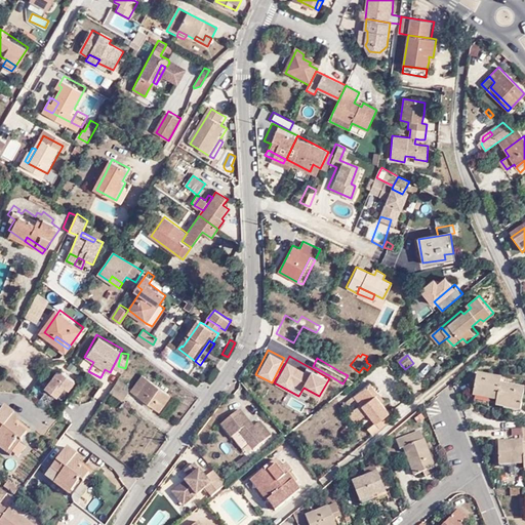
[(56,364),(42,385),(58,397),(73,376),(56,364)]
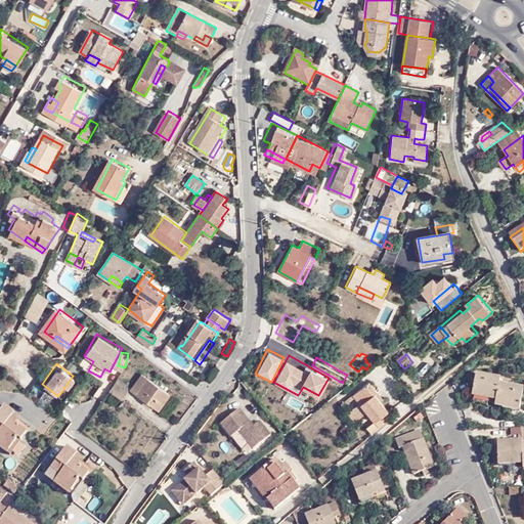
[(132,390),(159,409),(170,394),(143,375),(132,390)]
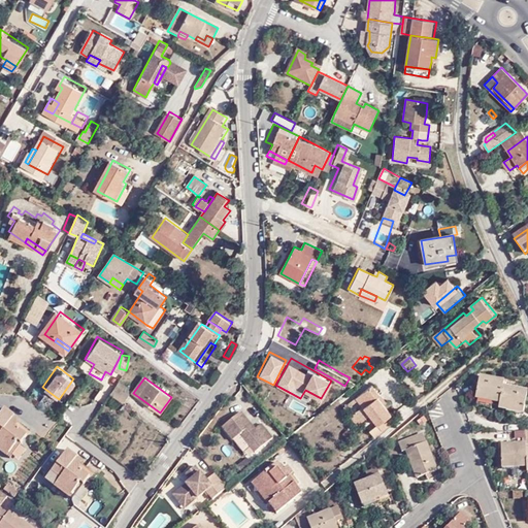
[(504,401),(504,406),(527,409),(527,405),(527,390),(506,387),(507,382),(483,378),(481,398),(504,401)]
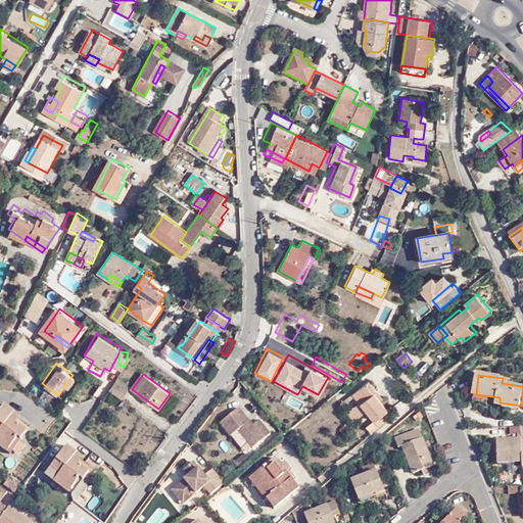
[(120,377),(119,377),(119,378),(110,389),(123,398),(129,390),(124,386),(127,382),(120,377)]
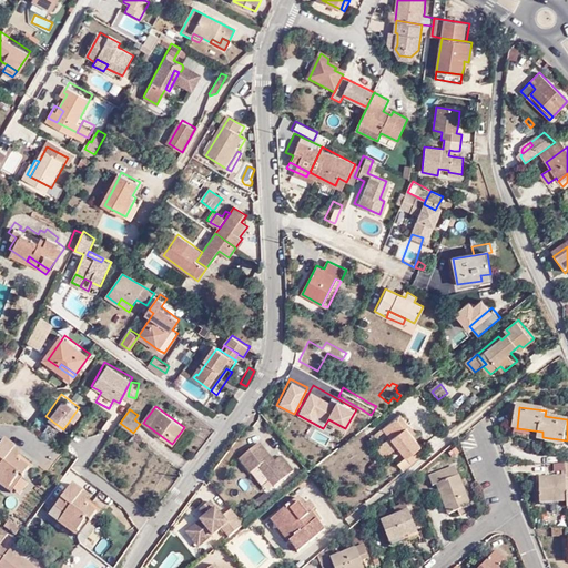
[(385,434),(389,439),(398,449),(406,459),(397,466),(403,474),(423,458),(417,450),(422,447),(407,429),(409,427),(399,416),(383,430),(385,434)]
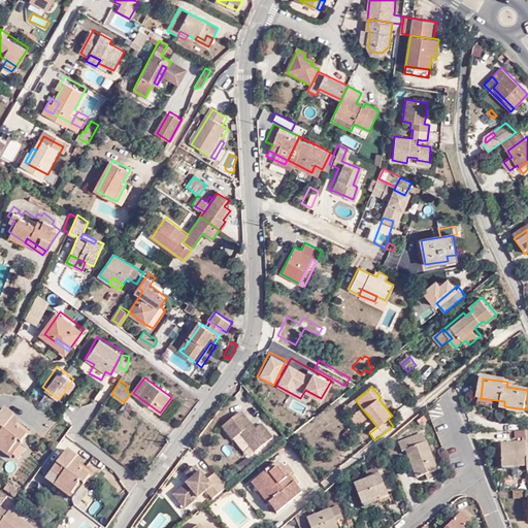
[(39,400),(47,406),(53,398),(44,392),(39,400)]
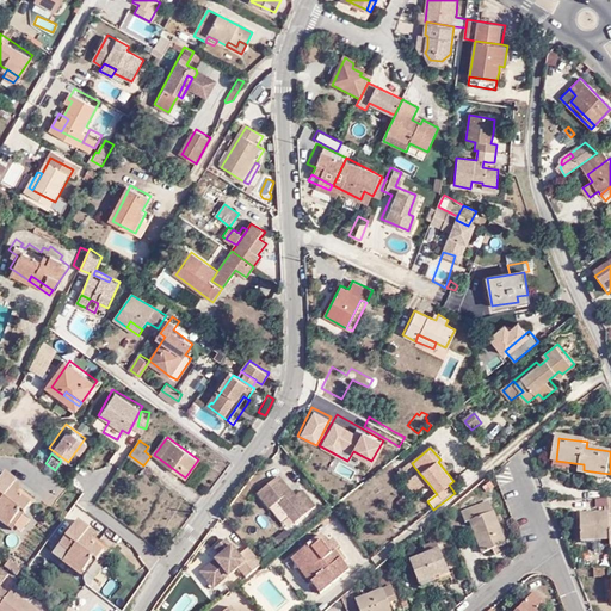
[(414,467),(412,463),(397,475),(400,479),(414,467)]
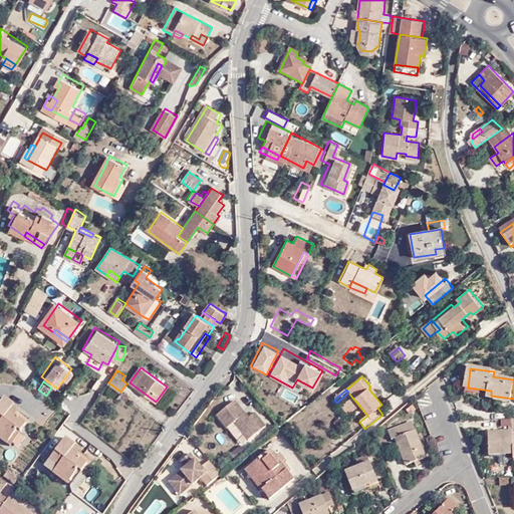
[(14,415),(9,412),(14,404),(6,398),(0,405),(0,434),(11,443),(29,421),(17,411),(14,415)]
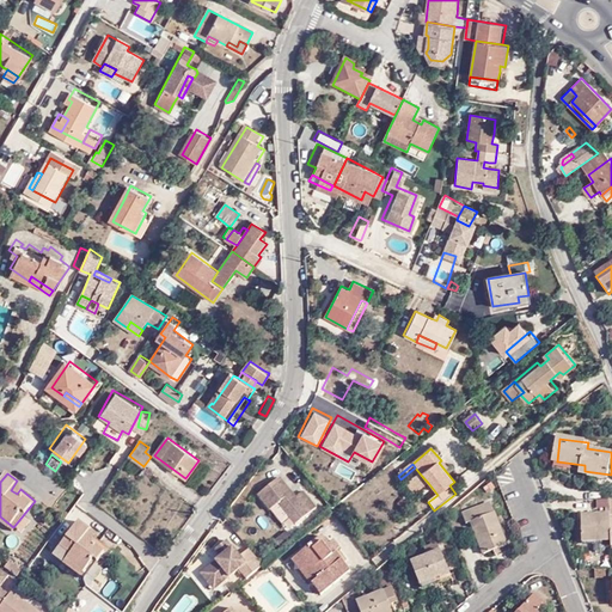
[(429,484),(420,473),(407,485),(415,496),(429,484)]
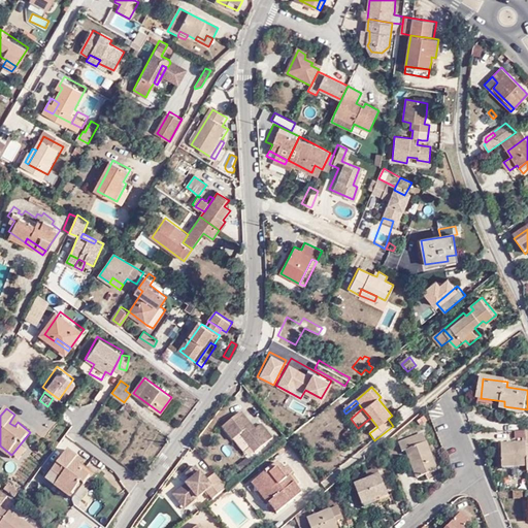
[(241,416),(222,430),(233,443),(240,438),(255,456),(273,441),(261,427),(255,432),(241,416)]
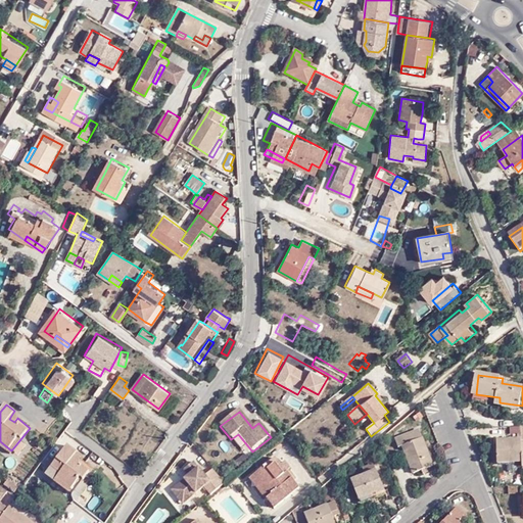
[(423,412),(416,416),(419,421),(426,416),(423,412)]
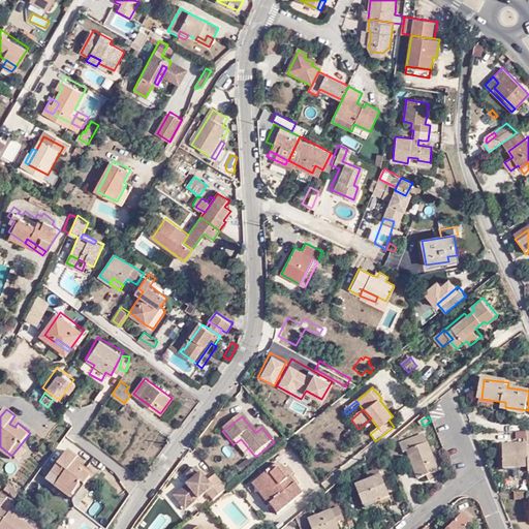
[(520,438),(521,445),(528,445),(528,431),(519,431),(519,438),(520,438)]
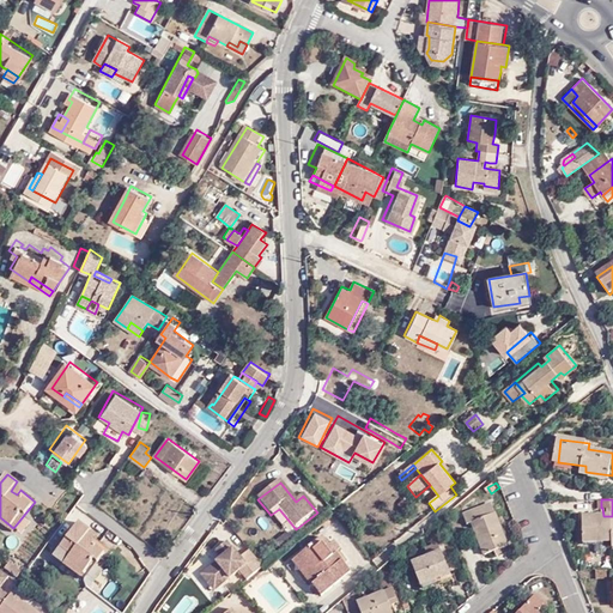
[(475,525),(487,558),(511,548),(493,503),(465,514),(469,526),(475,525)]
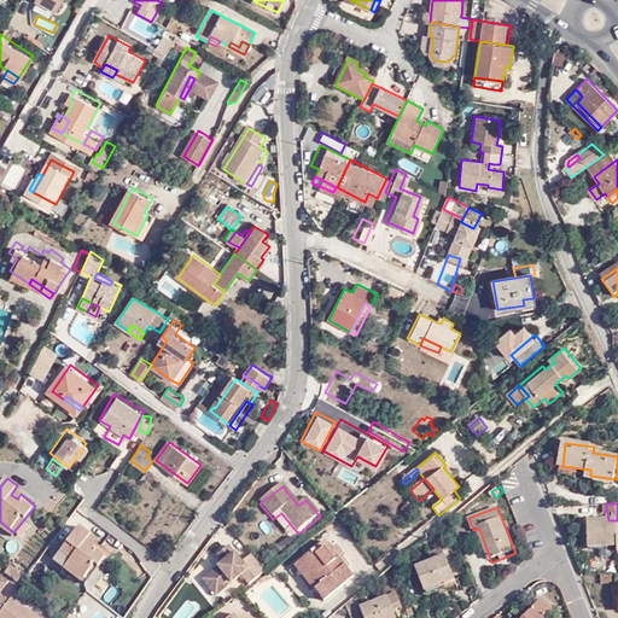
[(592,544),(617,544),(617,520),(592,520),(592,525),(587,525),(587,542),(588,543),(589,544),(590,544),(592,544)]
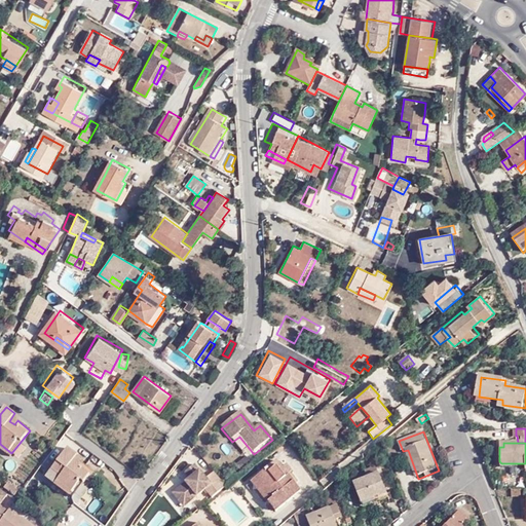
[(48,474),(74,493),(91,471),(80,462),(77,466),(71,462),(75,457),(76,455),(67,448),(48,474)]
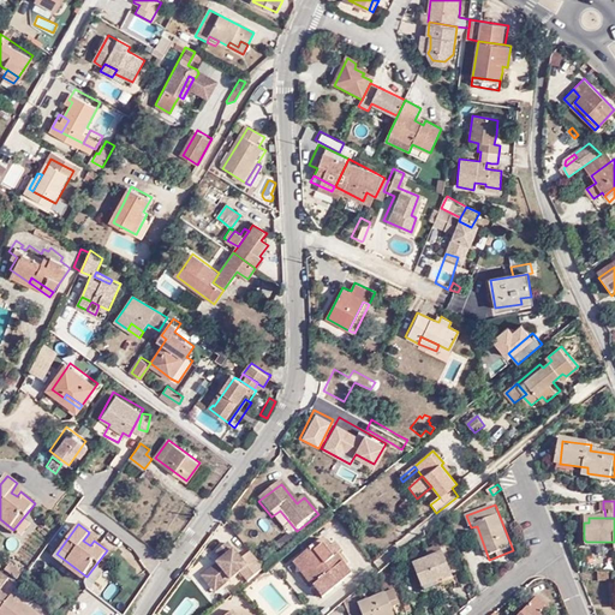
[(94,541),(88,535),(83,541),(90,545),(94,541)]
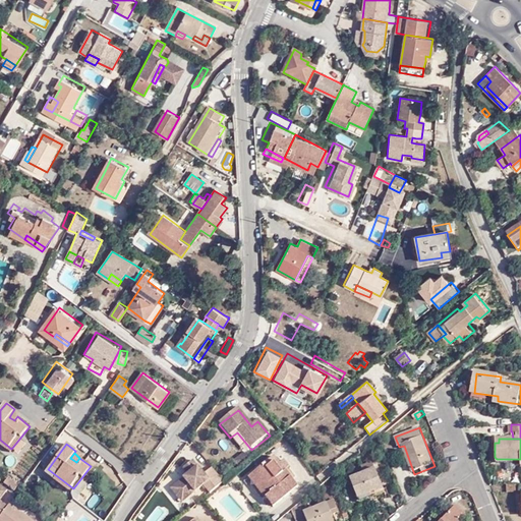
[(233,464),(239,471),(250,462),(244,455),(233,464)]
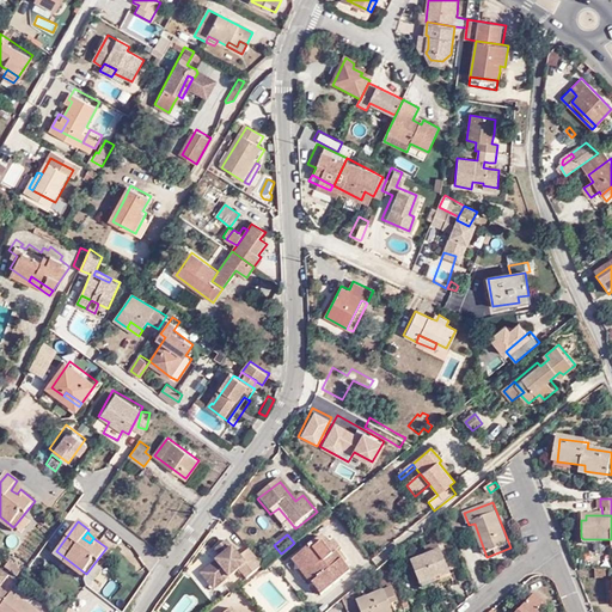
[(319,580),(314,583),(323,594),(352,571),(338,556),(336,554),(332,556),(326,549),(329,548),(319,539),(299,557),(319,580)]
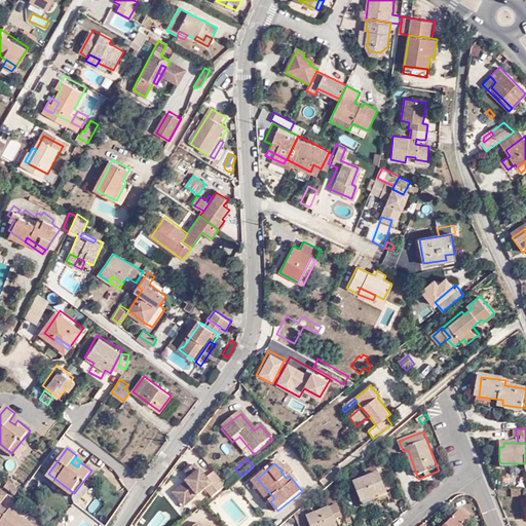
[(289,476),(291,478),(295,474),(288,465),(283,471),(280,472),(286,478),(289,476)]
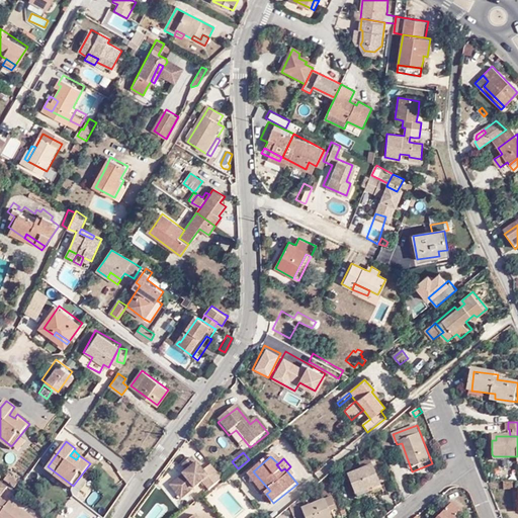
[(202,486),(208,494),(223,483),(210,467),(202,473),(192,460),(181,468),(186,475),(176,484),(187,498),(202,486)]
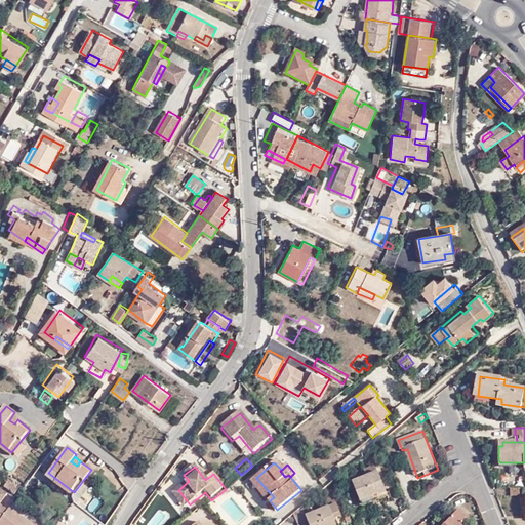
[(355,485),(362,502),(379,496),(380,501),(390,497),(377,468),(366,472),(369,479),(355,485)]
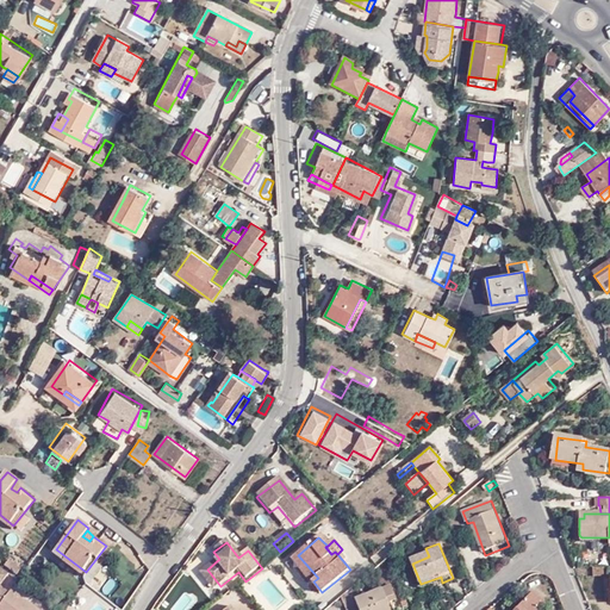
[(313,582),(318,578),(298,555),(290,562),(310,585),(313,582)]
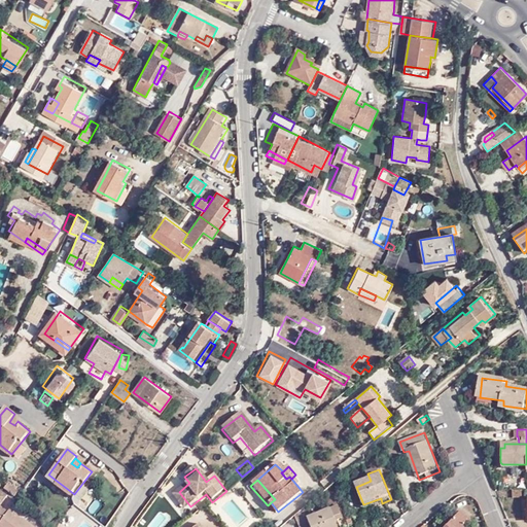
[(16,493),(21,488),(10,481),(6,486),(16,493)]
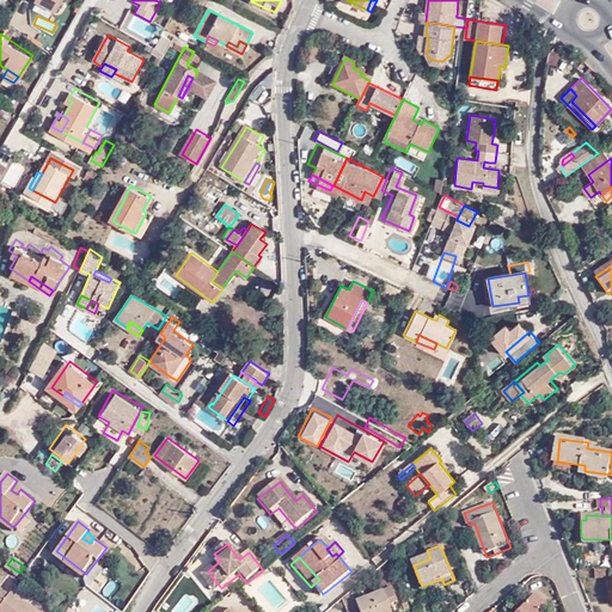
[(221,588),(208,571),(201,577),(214,594),(221,588)]
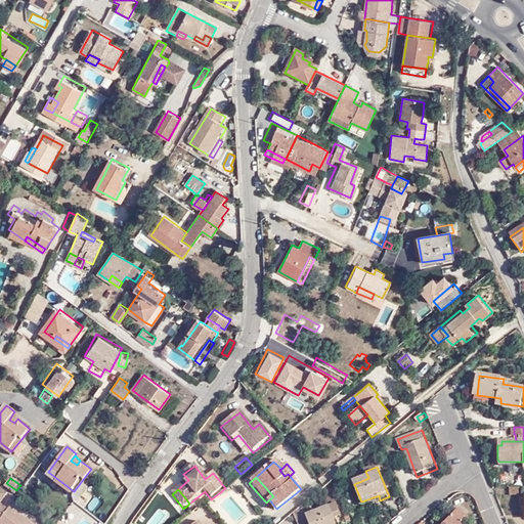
[(328,495),(332,506),(335,516),(343,514),(339,504),(335,493),(328,495)]
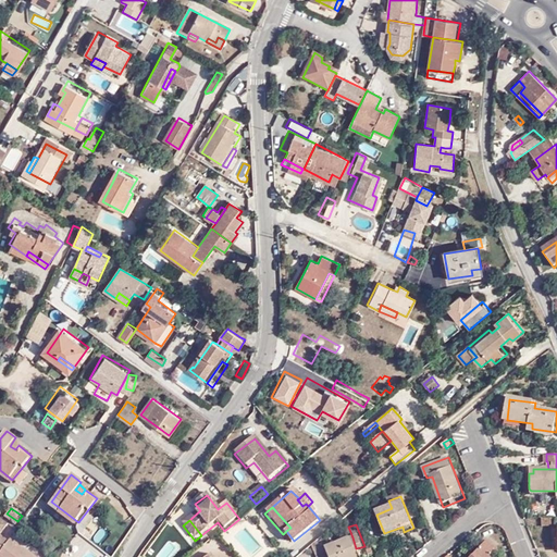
[(386,540),(404,532),(403,527),(384,533),(386,540)]
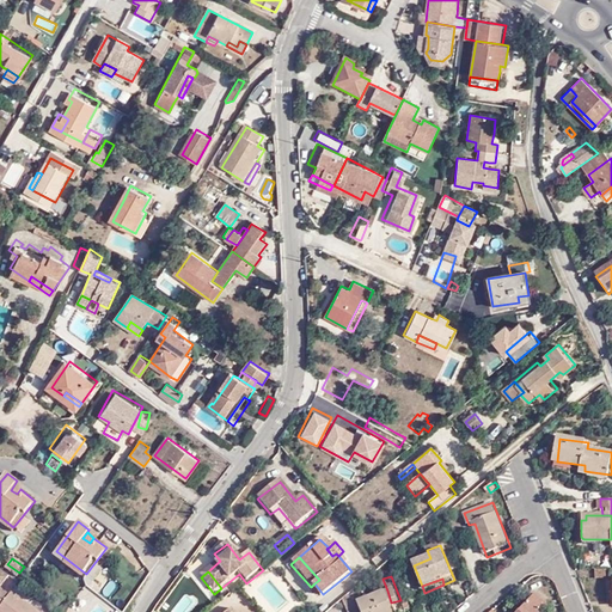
[(122,605),(129,595),(112,583),(105,592),(122,605)]
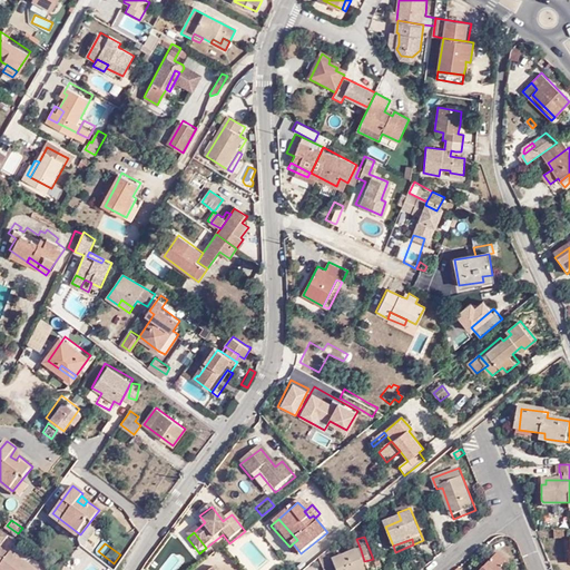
[(503,569),(513,558),(500,548),(482,569),(503,569)]
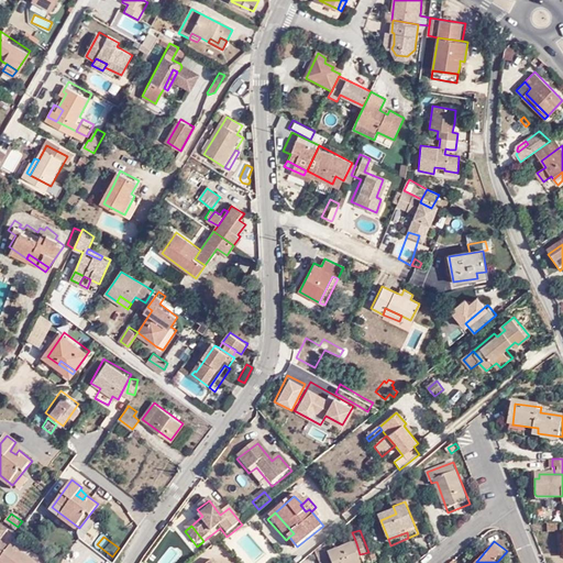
[(0,562),(33,562),(8,544),(6,548),(0,542),(0,562)]
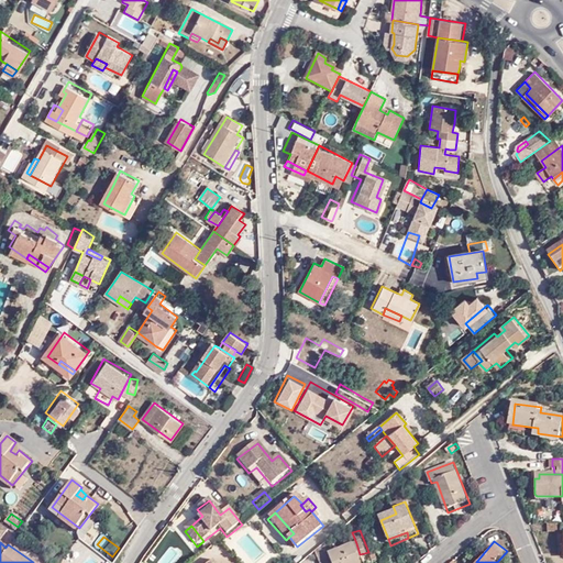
[(322,543),(317,549),(321,562),(331,562),(327,550),(326,551),(324,548),(322,543)]
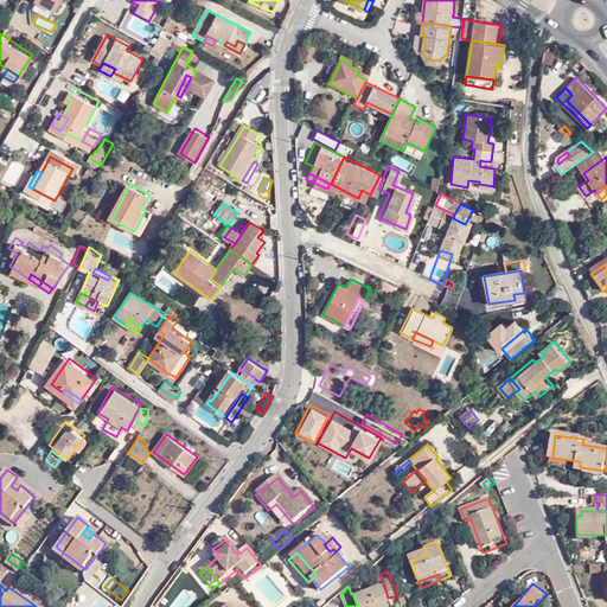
[(391,606),(388,598),(384,586),(357,596),(359,606),(391,606)]
